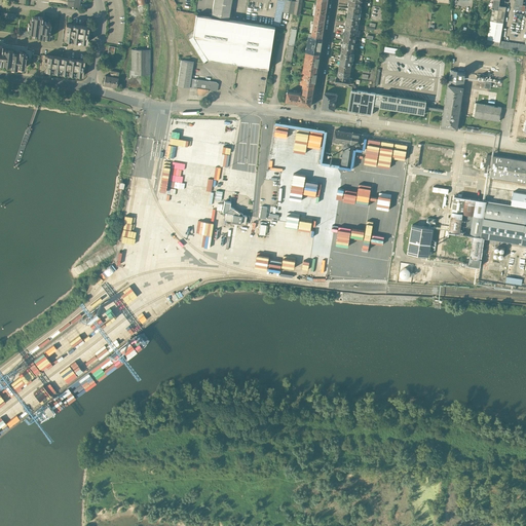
[(233,0),(214,0),(212,16),(230,20),(233,0)]
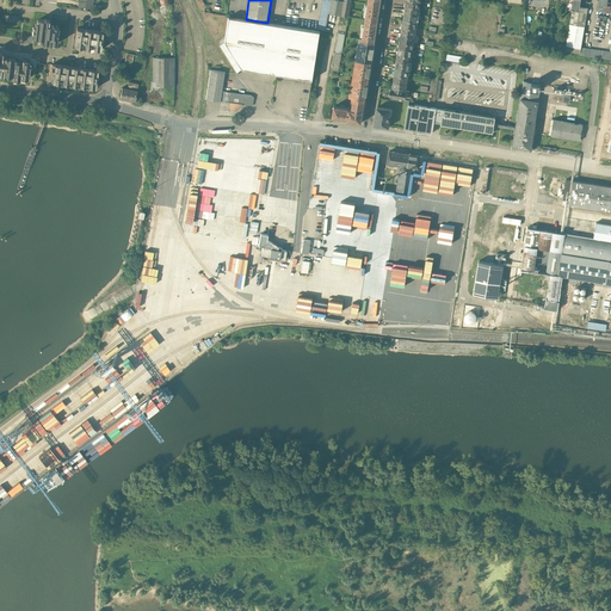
[(341,0),(322,0),(319,23),(328,25),(331,13),(341,16),(339,32),(347,34),(353,0),(344,0),(341,0)]
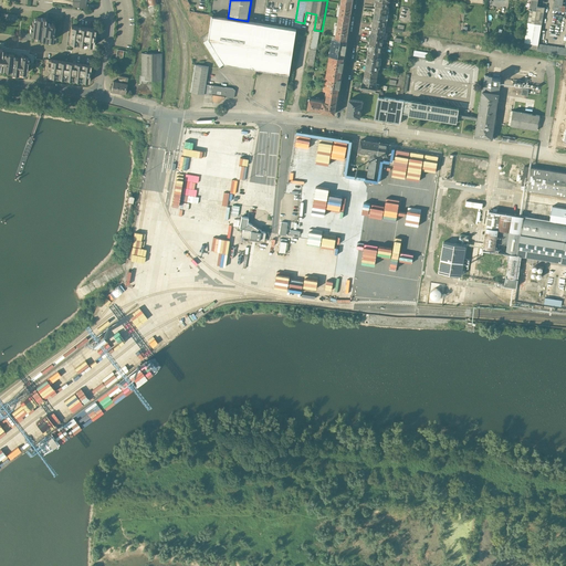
[(353,1),(346,0),(342,0),(338,18),(350,20),(353,1)]
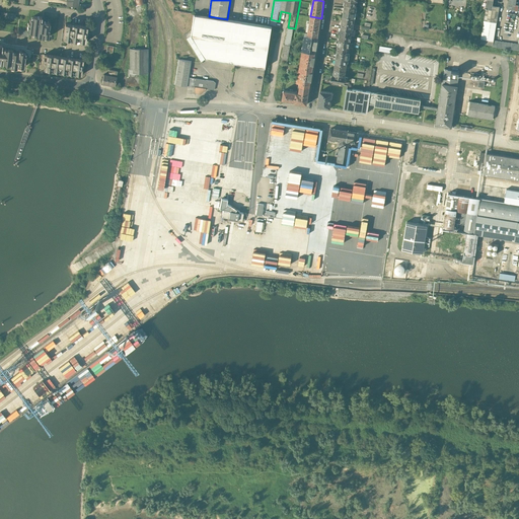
[(518,0),(509,0),(509,8),(516,9),(518,0)]
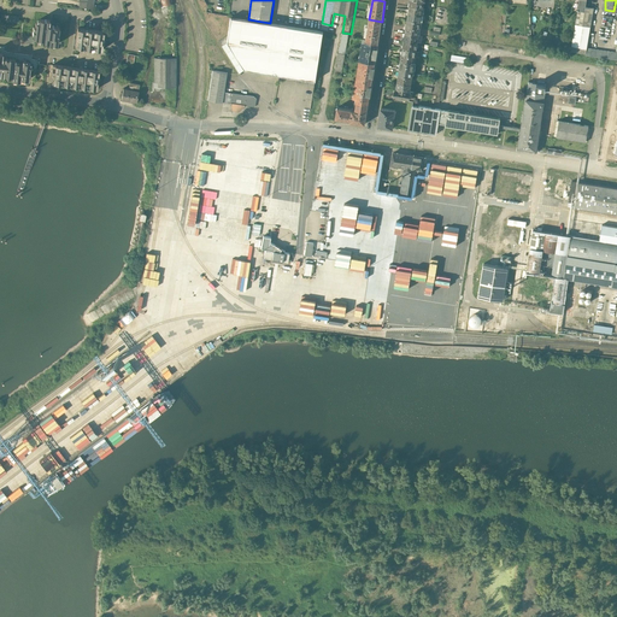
[(325,34),(231,18),(228,41),(223,45),(242,74),(246,71),(318,83),(325,34)]
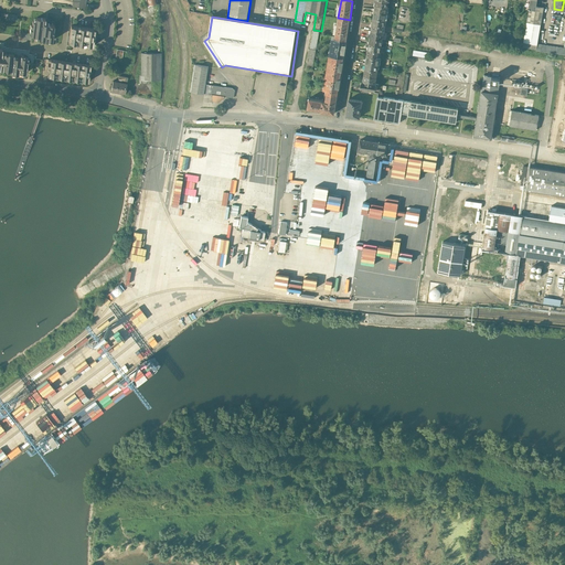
[(42,19),(36,18),(35,21),(33,21),(32,24),(31,24),(30,32),(34,33),(34,35),(40,35),(40,38),(45,39),(45,38),(48,38),(48,40),(53,41),(54,25),(50,24),(50,23),(46,23),(46,24),(45,24),(45,19),(42,18),(42,19)]
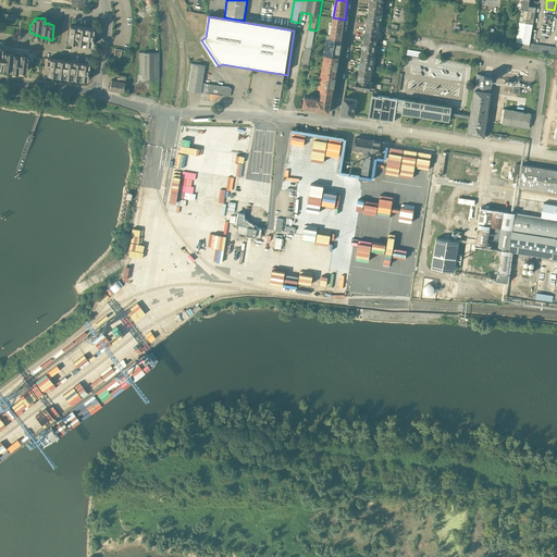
[(345,20),(333,17),(331,37),(342,39),(345,20)]
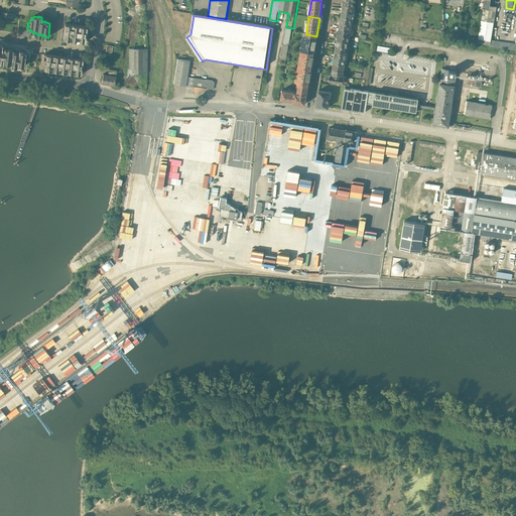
[(494,22),(482,20),(478,42),(490,44),(491,40),(494,22)]
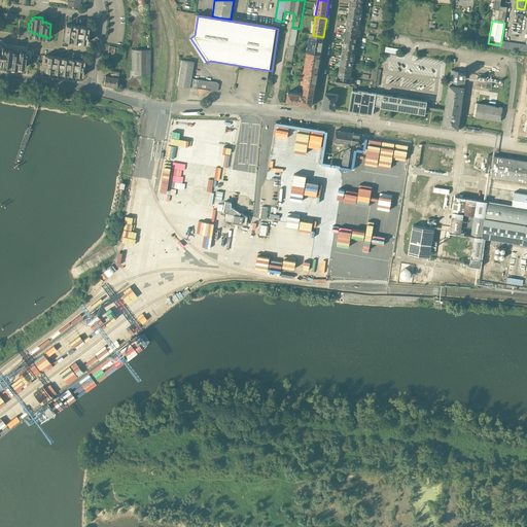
[(14,27),(0,24),(0,31),(13,33),(14,27)]
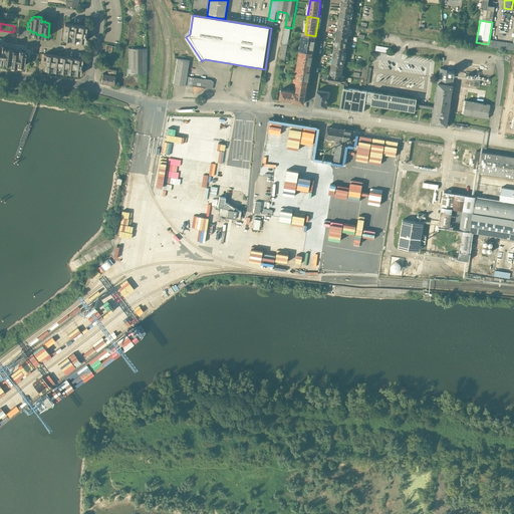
[(86,26),(64,23),(62,38),(84,41),(86,26)]
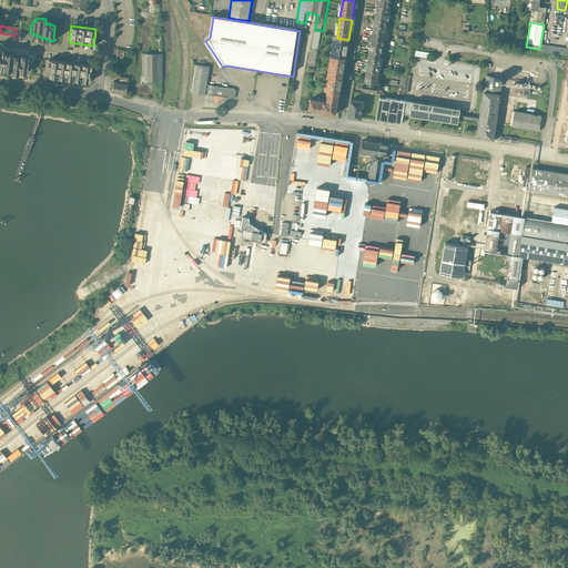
[(337,38),(334,37),(331,54),(345,57),(348,40),(337,38)]
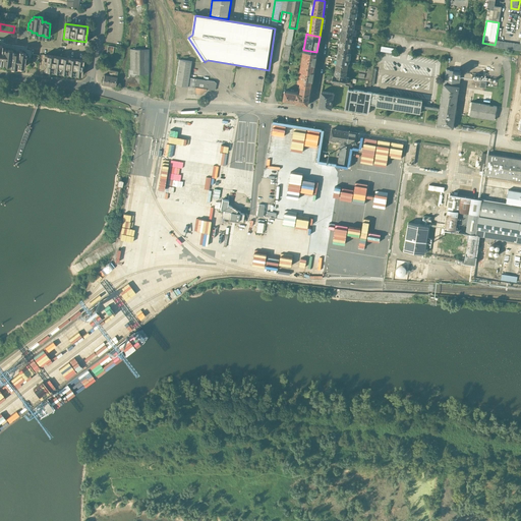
[(520,42),(520,44),(496,40),(495,46),(520,50),(520,42)]
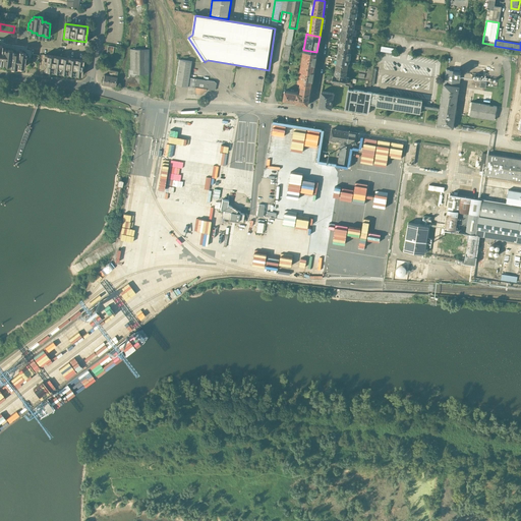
[(2,44),(0,44),(0,61),(10,63),(9,66),(17,67),(17,65),(24,66),(26,52),(21,52),(21,50),(18,50),(18,51),(15,51),(15,52),(12,51),(12,49),(4,48),(1,47),(2,44)]
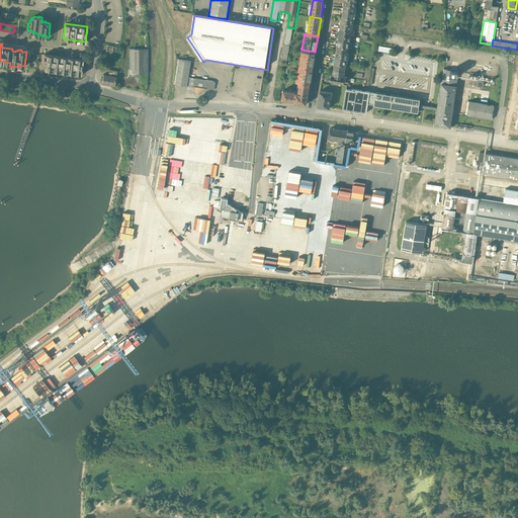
[(148,49),(130,49),(130,73),(148,73),(148,49)]
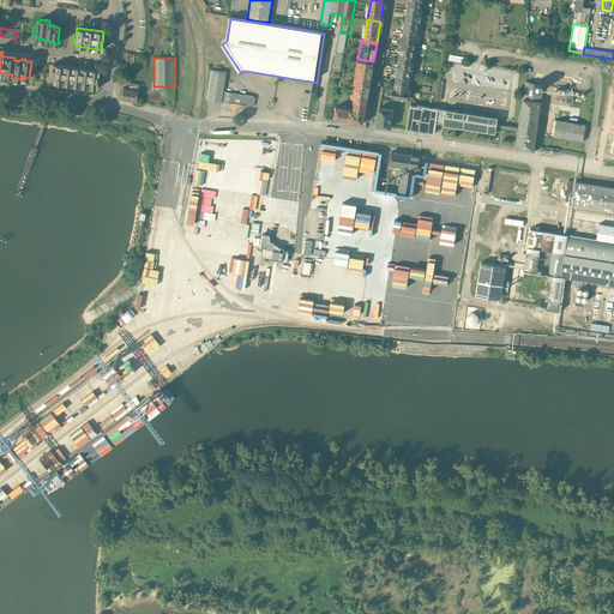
[(373,61),(357,59),(355,78),(371,80),(373,61)]
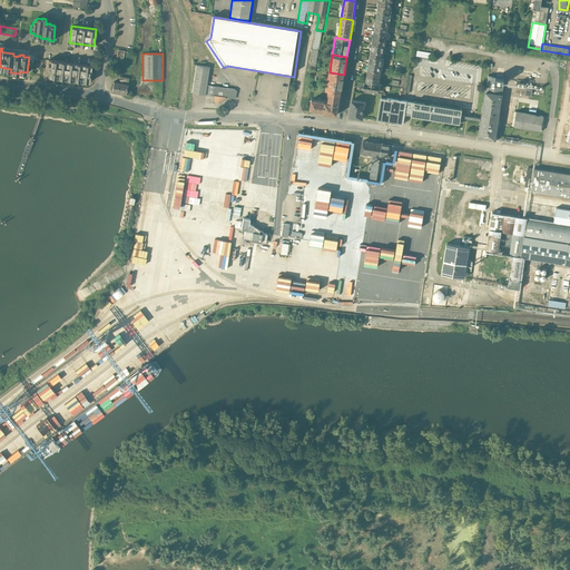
[(91,65),(49,59),(47,71),(50,71),(49,76),(89,81),(91,65)]
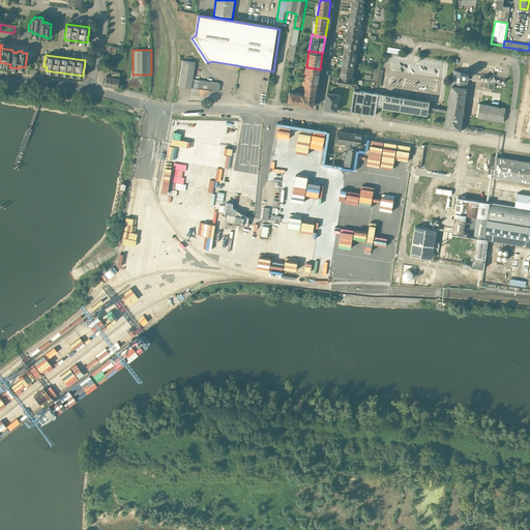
[(195,62),(182,60),(178,86),(218,91),(219,84),(217,83),(193,79),(195,62)]
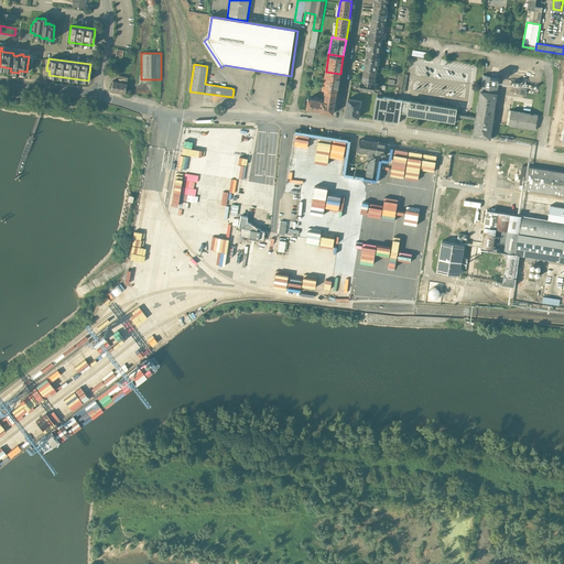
[(340,74),(326,72),(323,88),(326,89),(337,90),(340,74)]
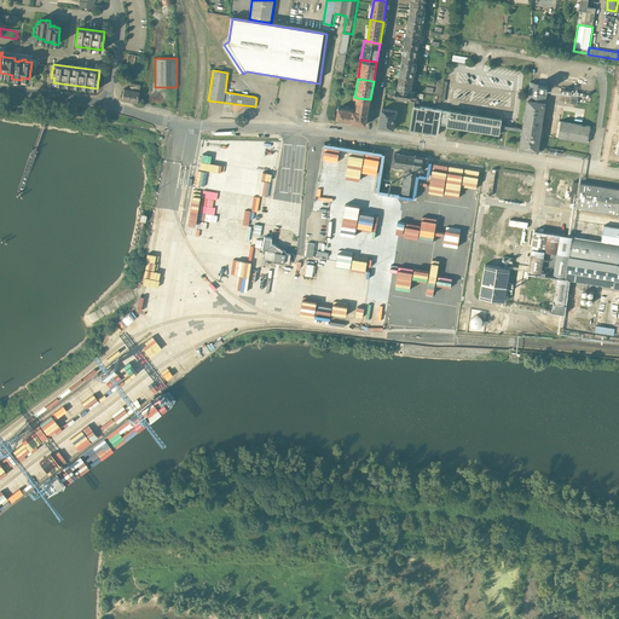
[(549,85),(530,82),(519,150),(538,152),(549,85)]
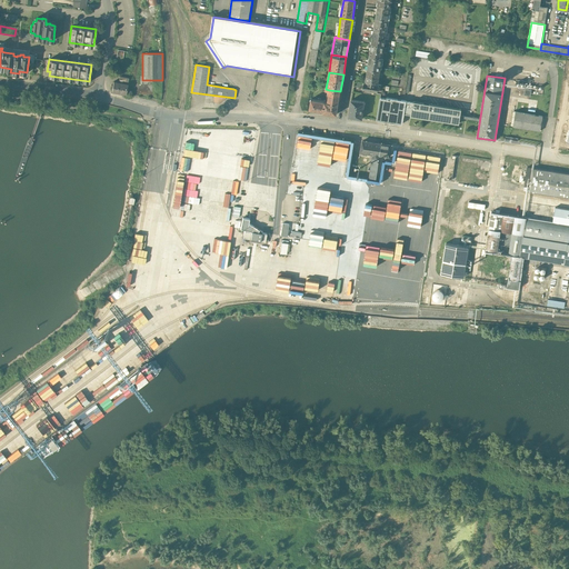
[(113,81),(111,90),(126,93),(128,83),(113,81)]
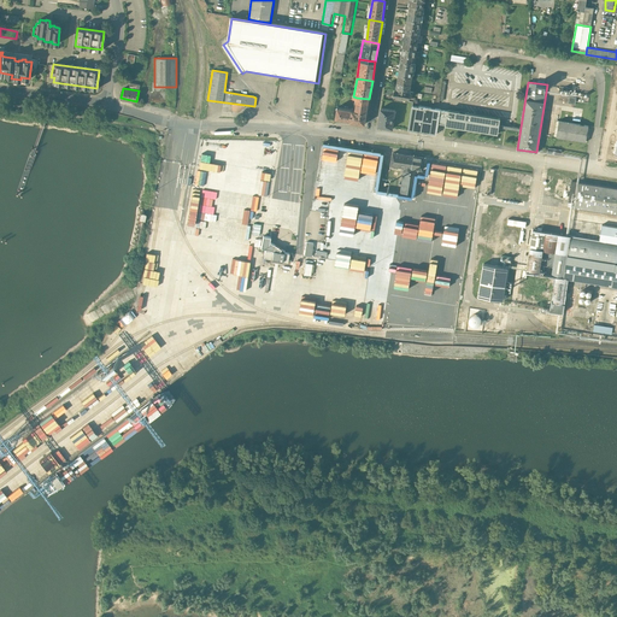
[(369,99),(357,98),(356,104),(354,110),(368,112),(369,99)]
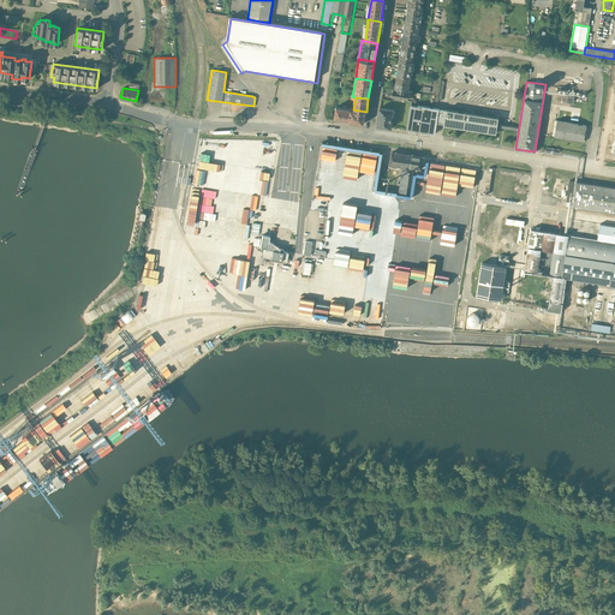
[(406,130),(435,135),(436,123),(439,109),(411,105),(406,130)]
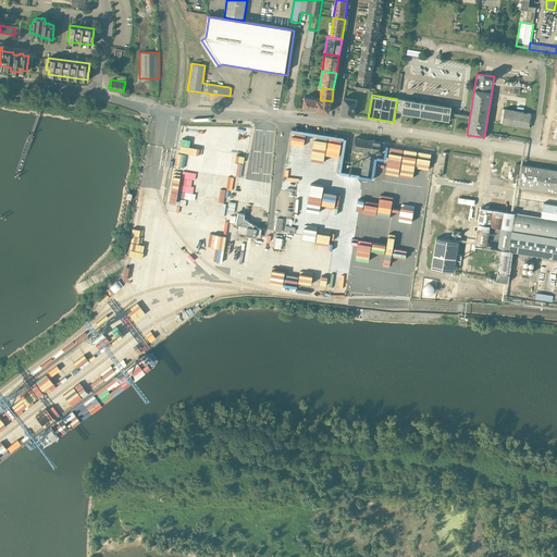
[(316,99),(305,97),(302,107),(314,109),(316,99)]
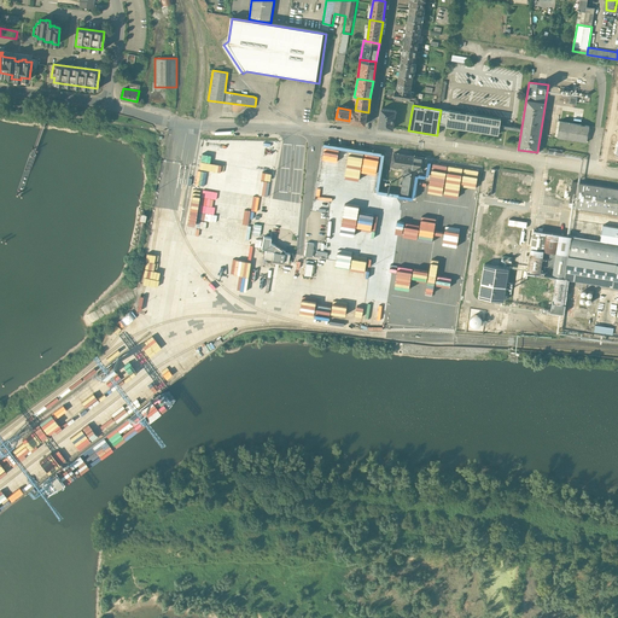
[(397,110),(382,108),(379,126),(394,128),(397,110)]
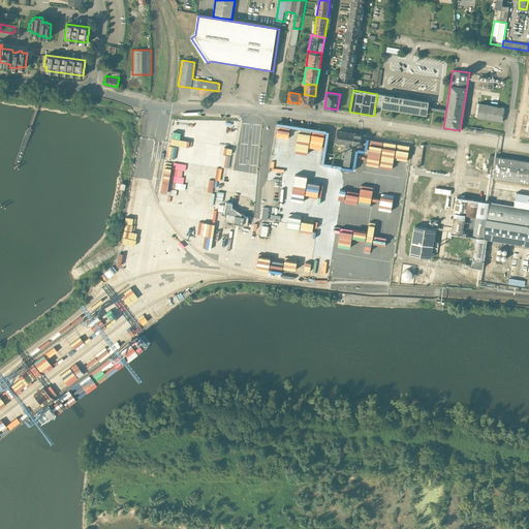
[(304,94),(300,94),(299,103),(313,105),(315,96),(304,94)]
